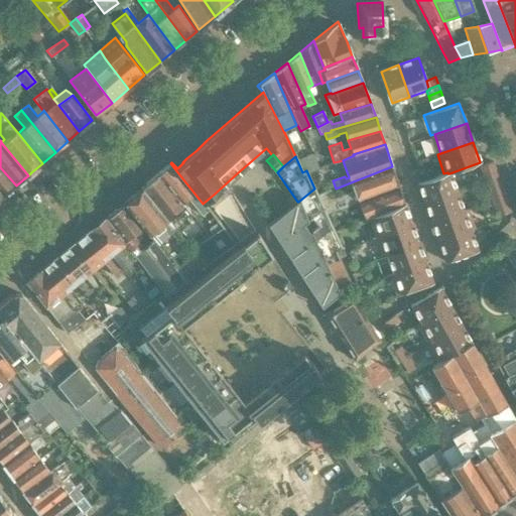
[(480,166),(482,173),(495,169),(492,162),(480,166)]
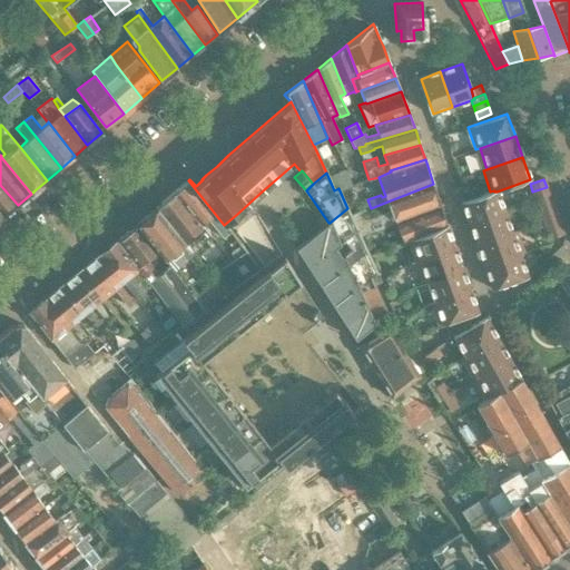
[(188,180),(174,193),(200,226),(207,220),(222,238),(229,233),(224,225),(188,180)]
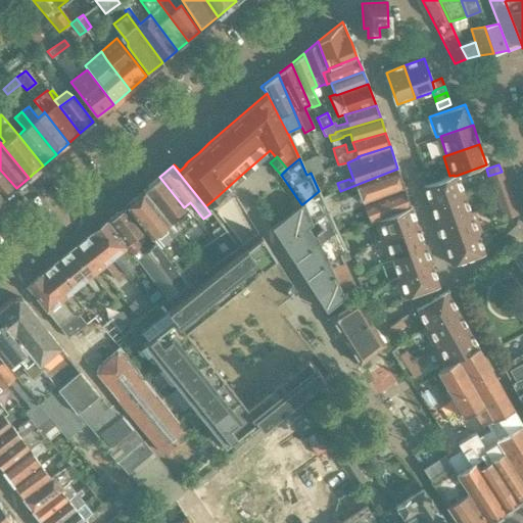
[(335,193),(322,198),(328,211),(330,217),(345,210),(362,203),(363,203),(403,188),(397,169),(355,185),(359,194),(345,199),(338,201),(335,193)]
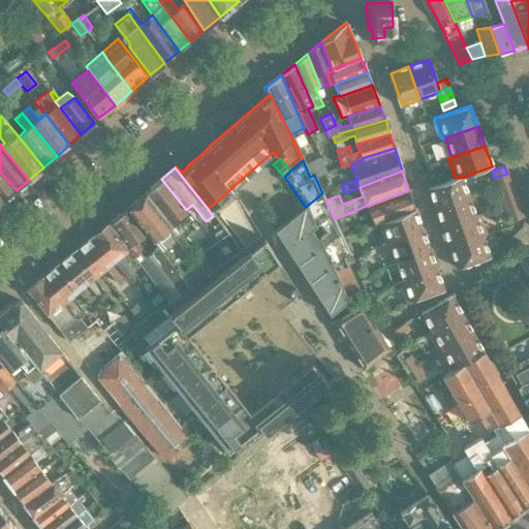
[(0,196),(3,201),(17,190),(0,172),(0,196)]
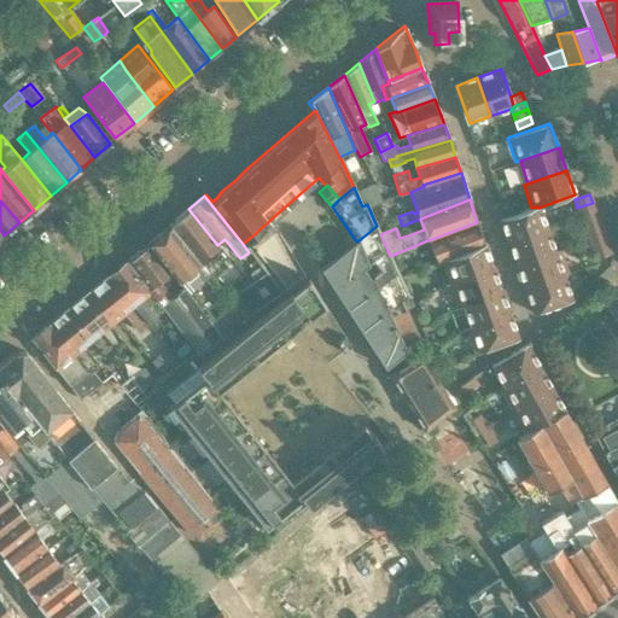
[(577,208),(581,216),(595,211),(593,203),(577,208)]
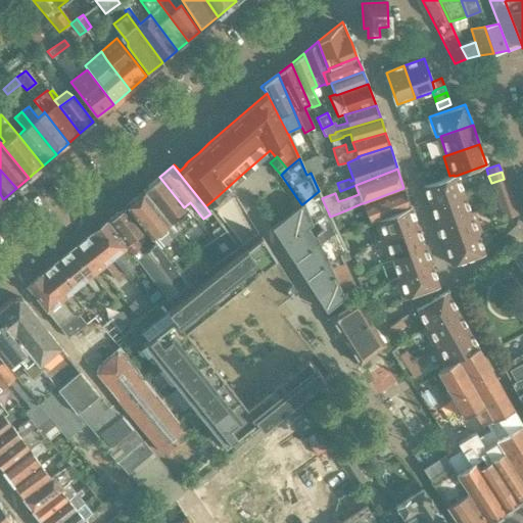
[(449,176),(423,186),(430,206),(463,194),(456,176),(454,176),(454,175),(449,176)]
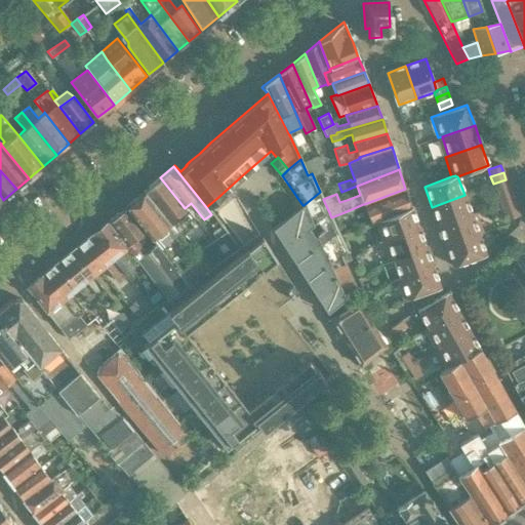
[(160,177),(144,192),(169,225),(179,237),(193,227),(188,220),(193,216),(185,208),(160,177)]
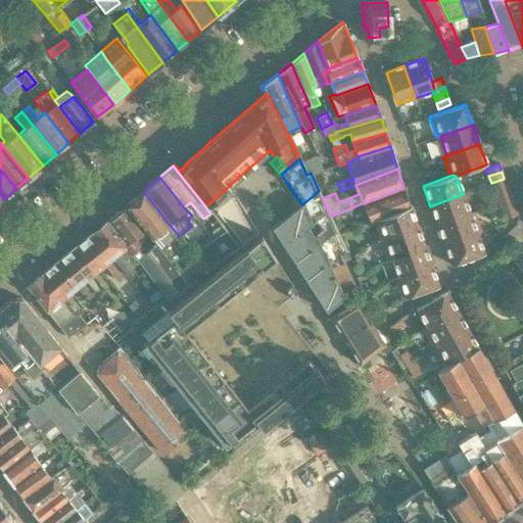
[(491,183),(493,189),(506,185),(504,179),(491,183)]
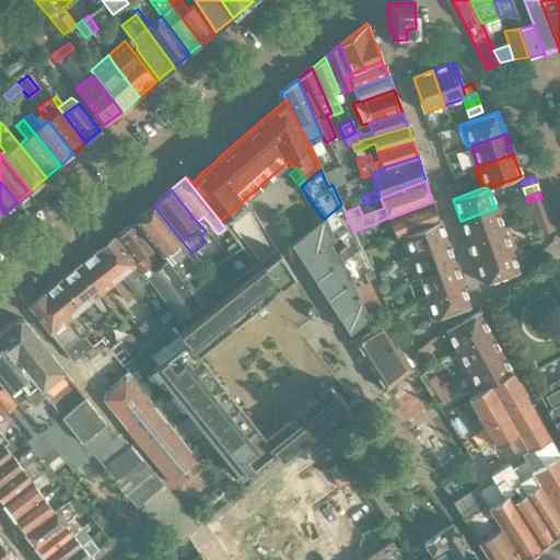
[(528,202),(531,210),(545,206),(541,198),(528,202)]
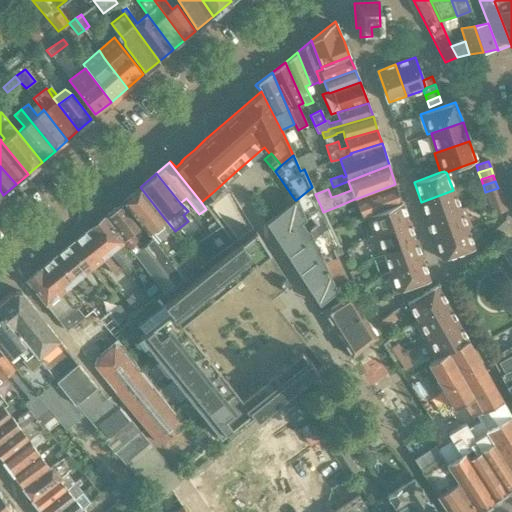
[(395,184),(355,199),(356,202),(362,218),(366,217),(370,215),(401,203),(396,187),(395,184)]
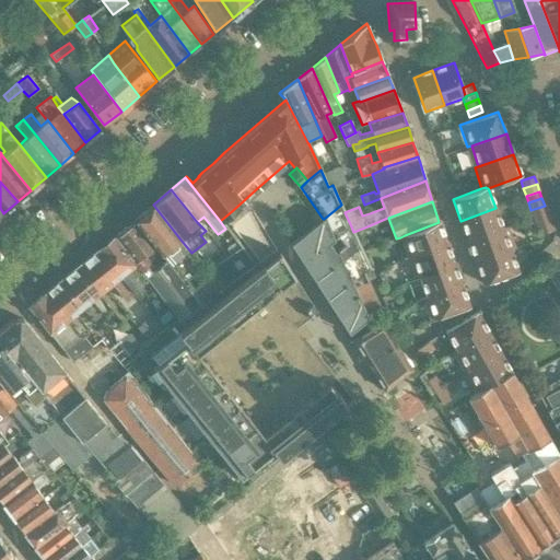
[(153,205),(133,221),(153,245),(155,247),(162,256),(166,261),(200,304),(220,289),(220,290),(221,289),(207,271),(191,253),(181,240),(153,205)]
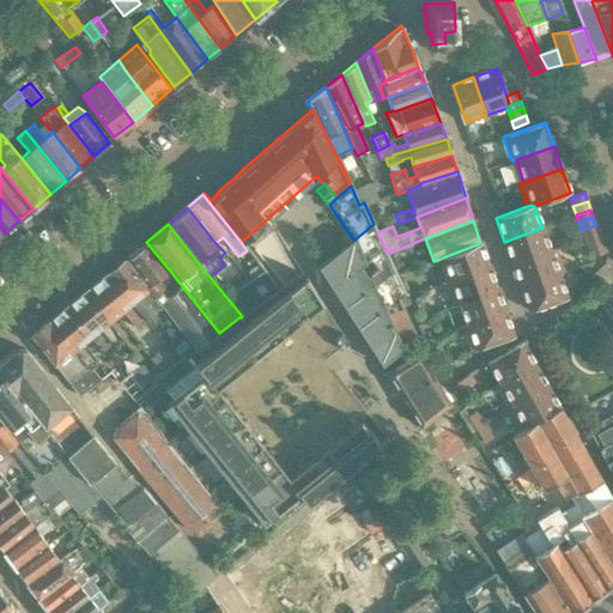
[(353,240),(319,267),(332,289),(384,248),(377,232),(374,224),(354,240),(353,240)]
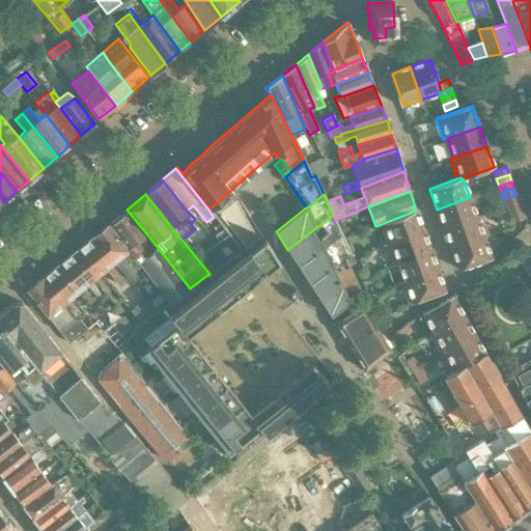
[(503,199),(507,210),(520,204),(516,195),(503,199)]
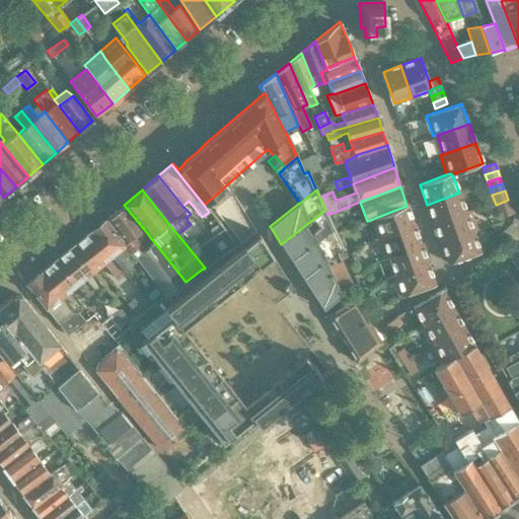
[(459,193),(427,205),(434,224),(466,213),(459,193)]
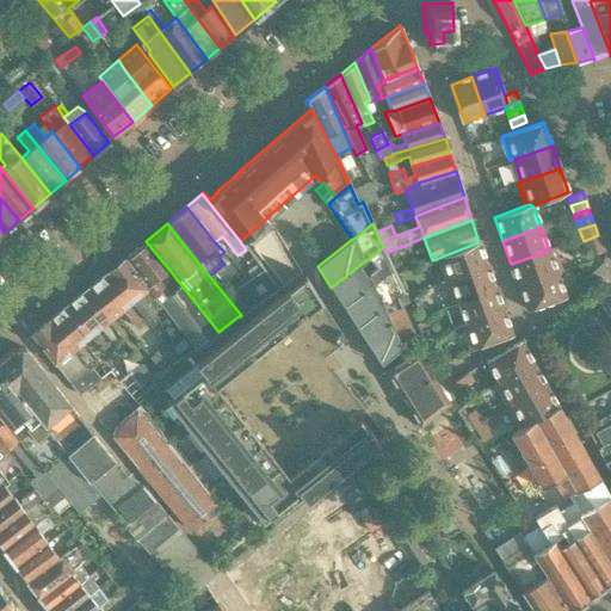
[(584,241),(586,248),(600,244),(598,235),(584,241)]
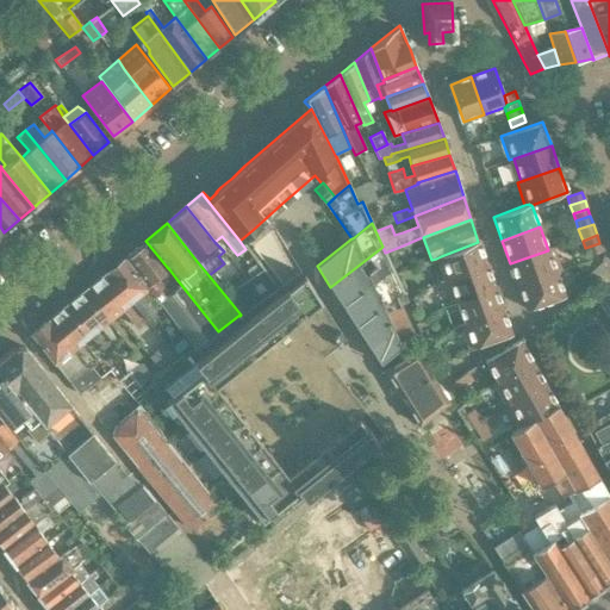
[(145,241),(125,257),(145,286),(144,287),(145,290),(145,291),(157,303),(159,303),(170,293),(156,275),(167,267),(145,241)]
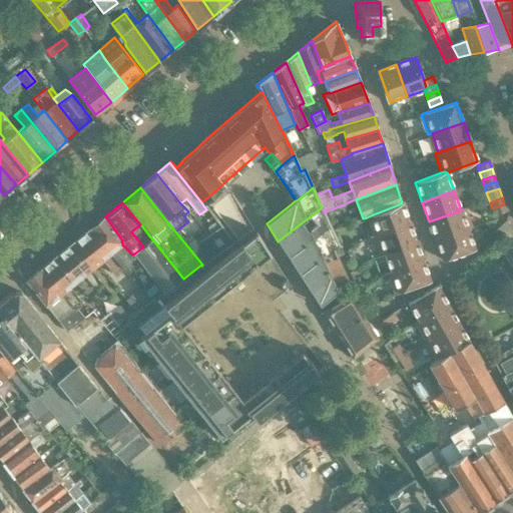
[(371,215),(367,217),(374,235),(377,234),(409,223),(402,203),(371,215)]
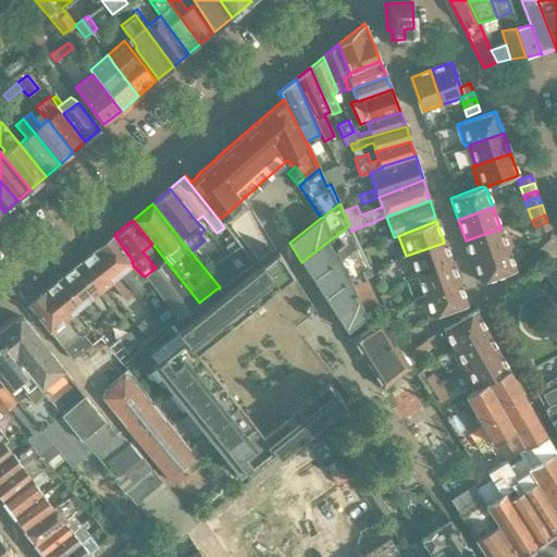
[(547,222),(534,226),(536,234),(551,230),(547,222)]
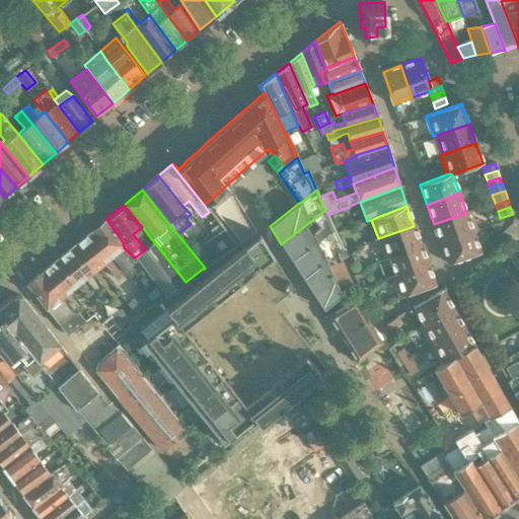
[(335,229),(327,215),(325,210),(281,244),(292,263),(335,229)]
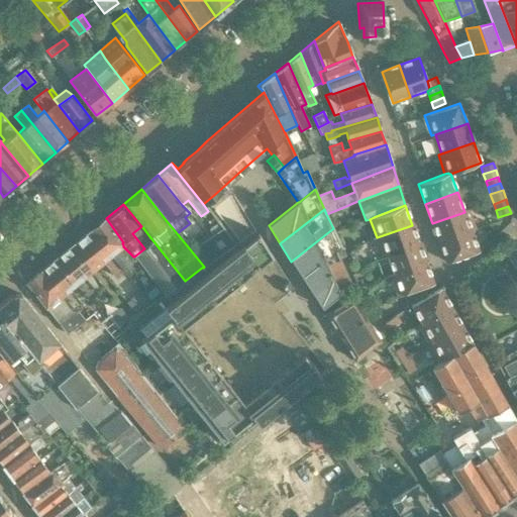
[(464,212),(432,223),(432,224),(436,236),(439,242),(472,231),(475,229),(469,210),(464,212)]
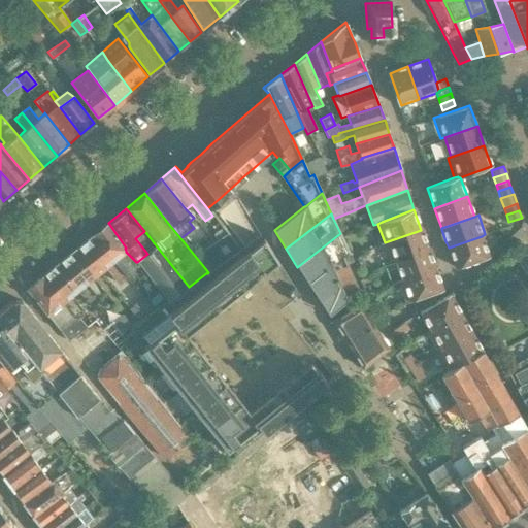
[(108,223),(93,236),(125,276),(129,273),(133,270),(130,267),(121,256),(126,252),(126,251),(125,249),(126,248),(108,223)]
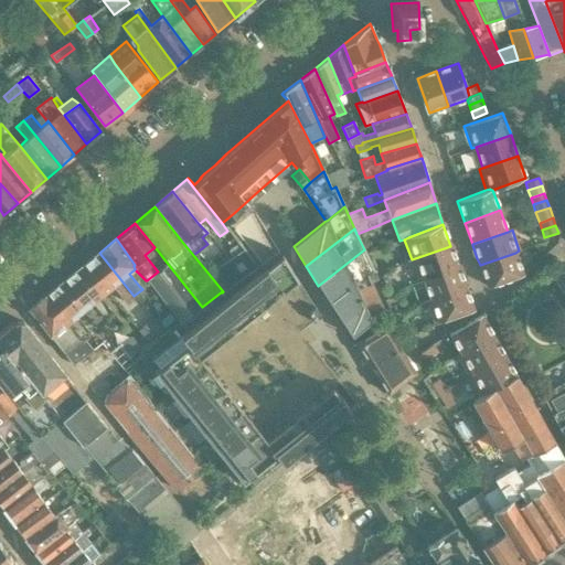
[(231,248),(224,253),(230,259),(243,251),(235,241),(228,245),(231,248)]
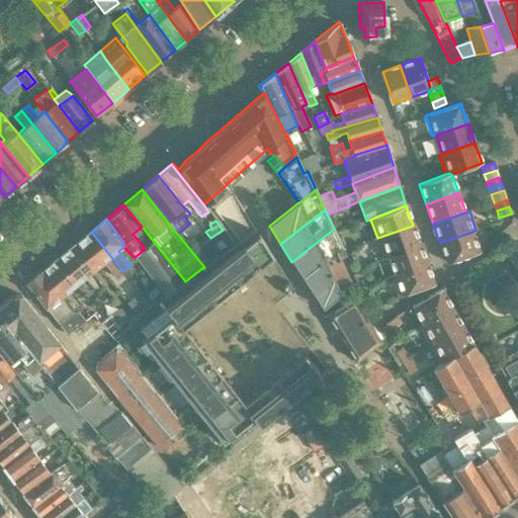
[(380,237),(377,238),(383,257),(387,256),(420,245),(413,226),(380,237)]
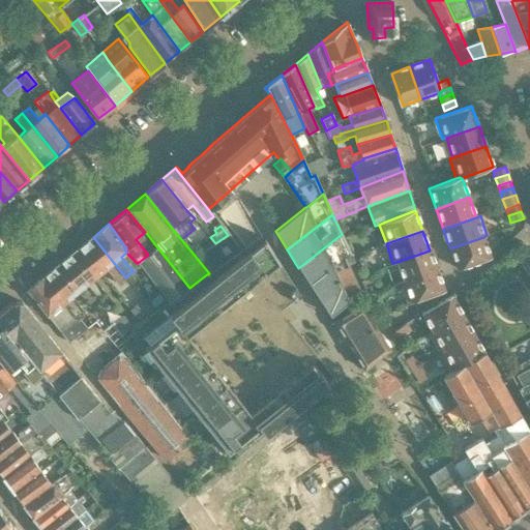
[(342,234),(298,268),(311,286),(333,267),(335,271),(348,266),(353,264),(355,263),(344,238),(342,234)]
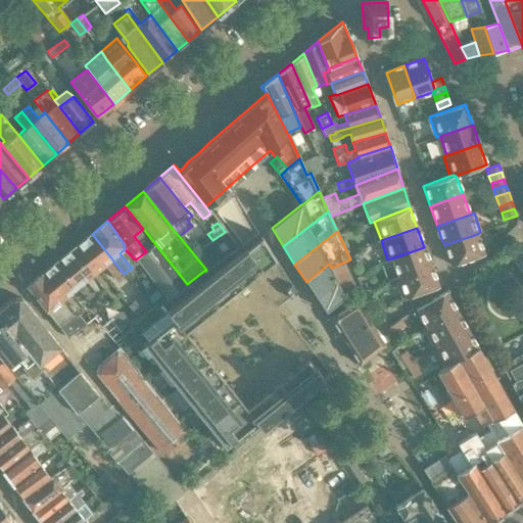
[(244,249),(141,333),(147,341),(143,344),(225,446),(229,443),(236,450),(324,380),(331,375),(277,307),(296,292),(260,236),(258,238),(254,233),(247,239),(240,244),(244,249)]
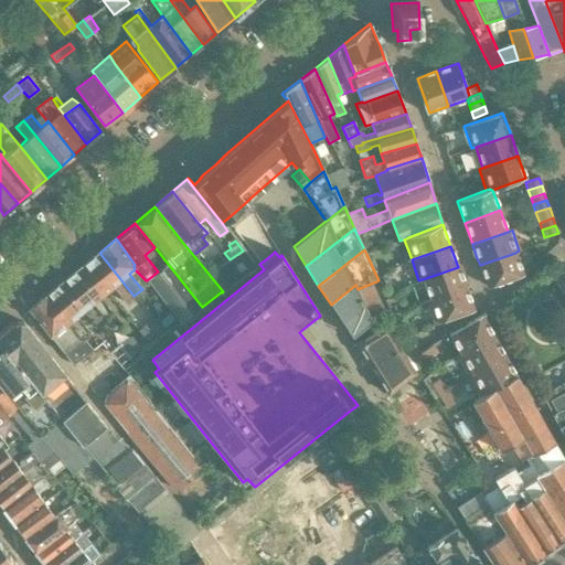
[(83,266),(80,268),(102,296),(106,292),(113,287),(123,299),(126,302),(130,299),(134,296),(99,253),(83,266)]
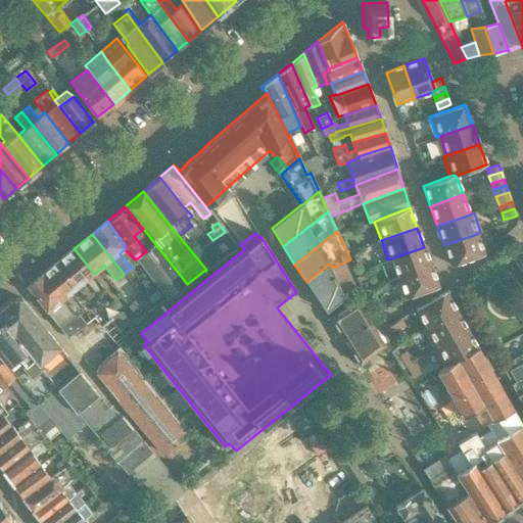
[(477,234),(444,245),(452,266),(484,254),(477,234)]
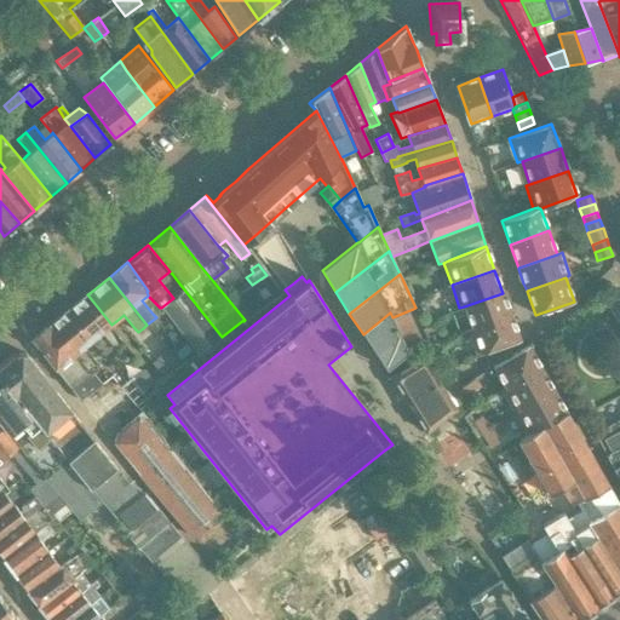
[(503,293),(464,306),(472,329),(511,316),(503,293)]
